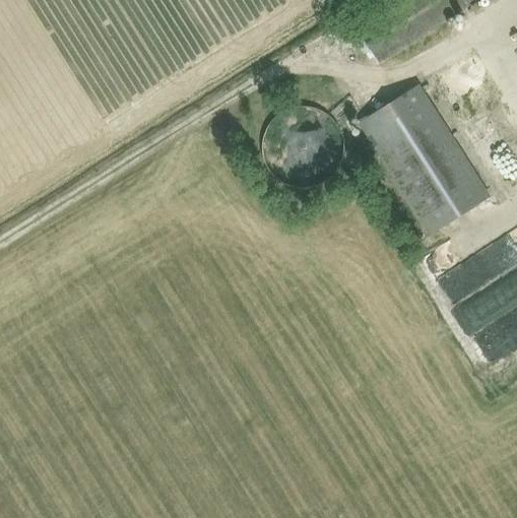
[(379,60),(474,0),(397,0),(358,24),(379,60)]
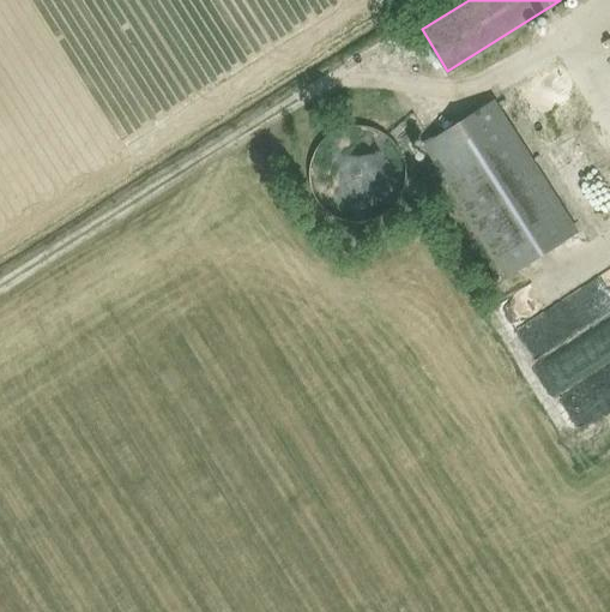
[(511,274),(519,268),(580,229),(497,99),(428,142),(511,274)]
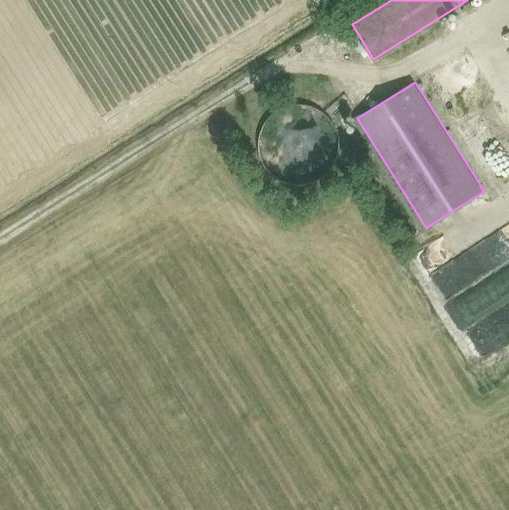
[(341,145),(341,141),(341,138),(340,134),(339,130),(338,125),(336,122),(334,119),(331,115),(329,113),(327,110),(323,108),(320,105),(316,104),(312,102),(308,101),(304,101),(300,101),(296,101),(292,101),(289,102),(285,104),(281,105),(278,107),(275,110),(272,112),(270,115),(267,118),(265,121),(264,124),(262,128),(261,130),(261,132),(260,136),(260,140),(260,143),(260,146),(261,148),(262,152),(262,154),(263,157),(265,160),(267,164),(270,167),(272,170),(275,172),(277,174),(281,176),(285,178),(288,179),(293,181),(296,181),(300,181),(305,181),(308,181),(312,180),(315,179),(319,177),(322,175),(326,172),(329,170),(331,167),(333,164),(336,161),(338,157),(339,153),(340,149),(340,147),(341,145)]
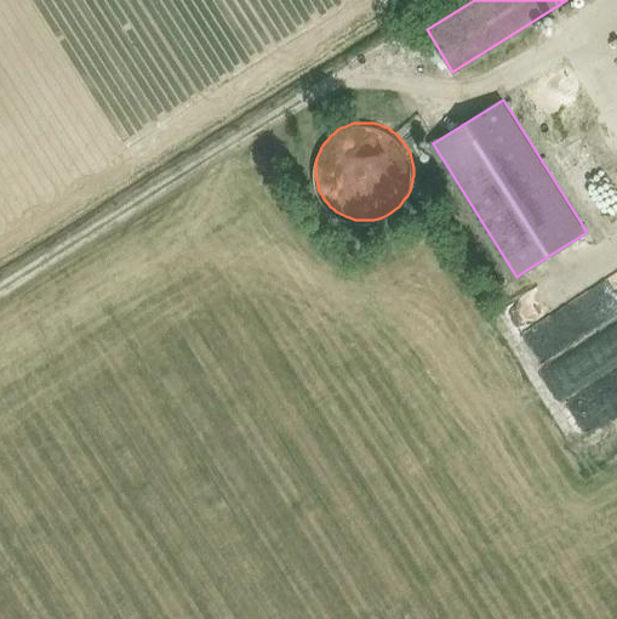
[(584,146),(566,157),(581,181),(599,170),(584,146)]
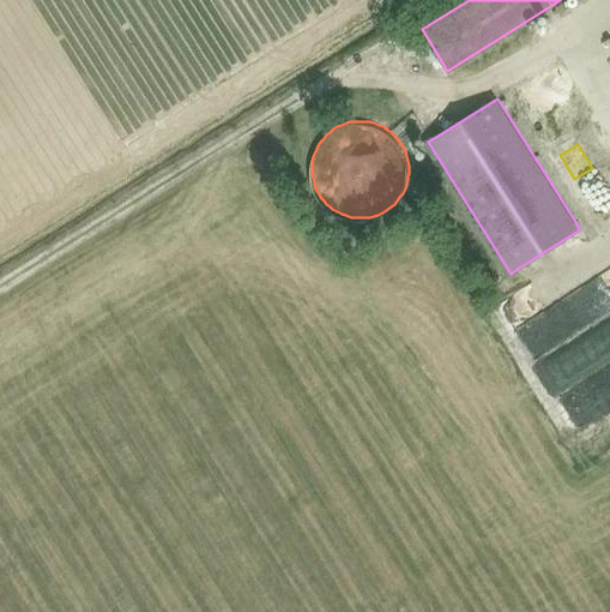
[(509,315),(538,292),(530,281),(501,304),(509,315)]
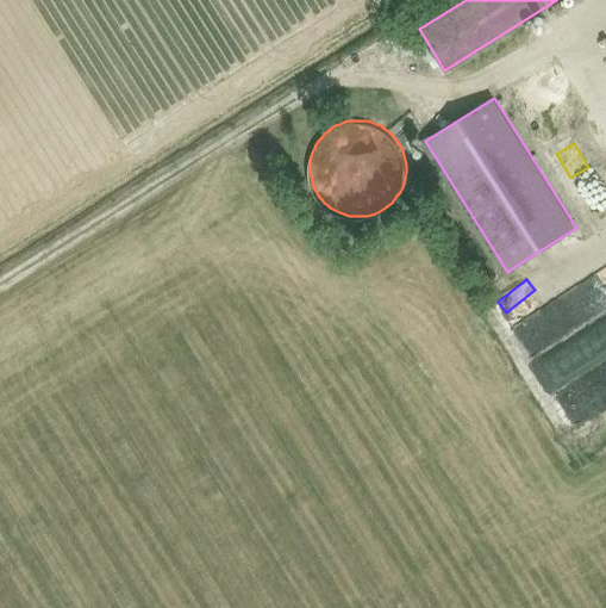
[(605,318),(530,359),(545,388),(605,355),(605,318)]
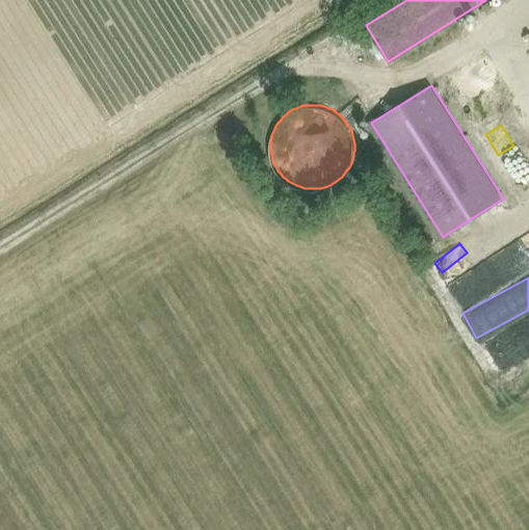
[(487,348),(474,356),(487,381),(502,373),(487,348)]
